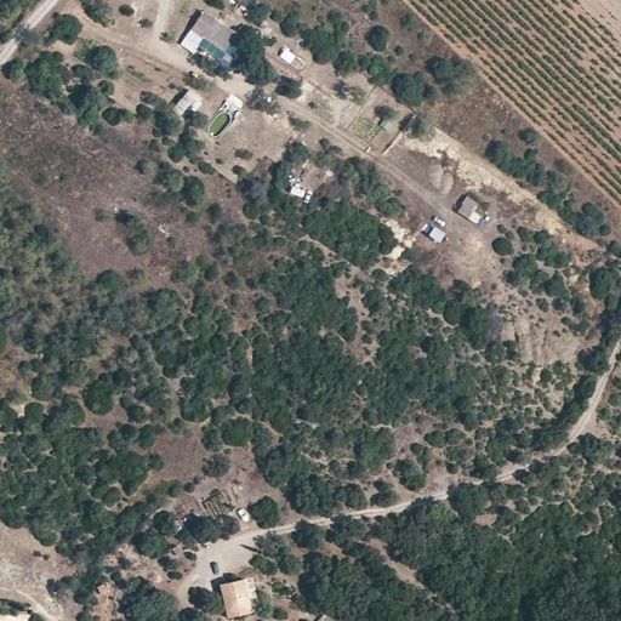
[(206,39),(226,51),(237,35),(203,12),(192,29),(206,39)]
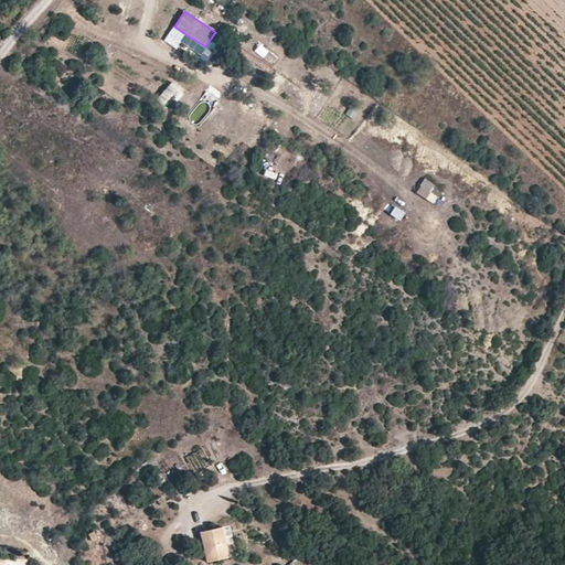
[(174,81),(157,99),(163,105),(181,87),(174,81)]
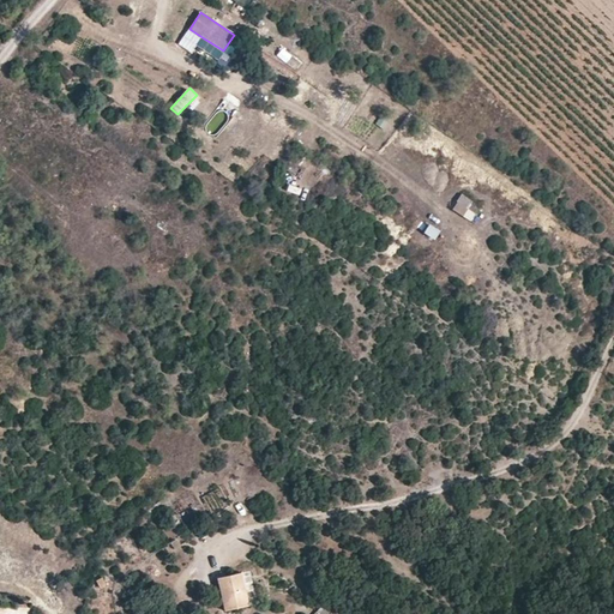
[(385,128),(389,121),(379,116),(375,124),(385,128)]
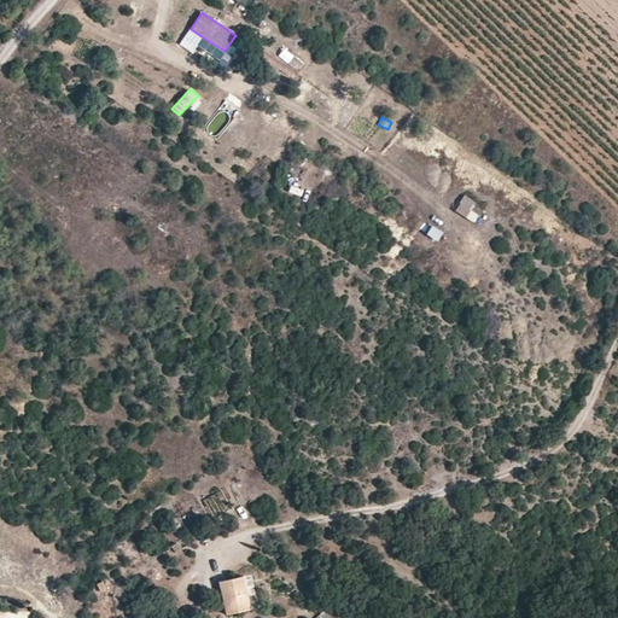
[(289,193),(302,197),(303,190),(290,186),(289,193)]
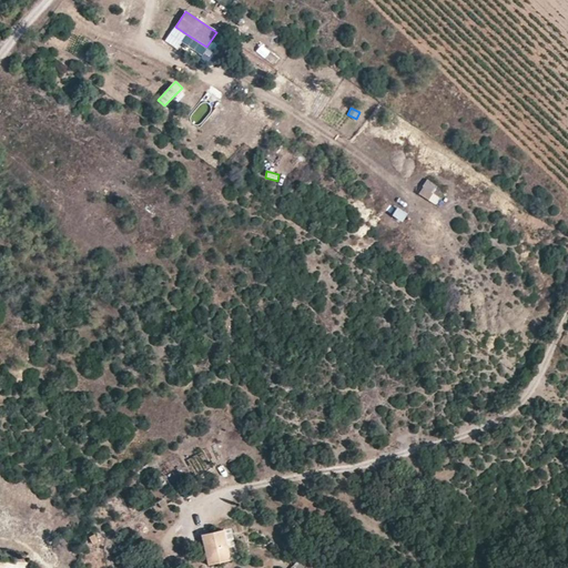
[(422,186),(417,192),(427,199),(432,193),(422,186)]
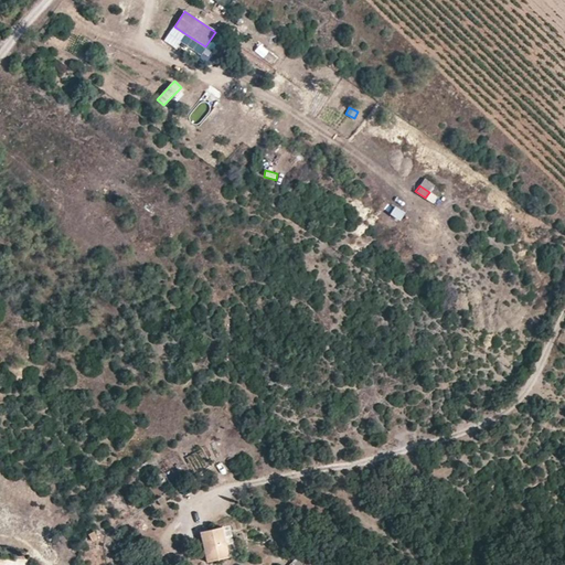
[(395,206),(390,214),(401,222),(406,214),(395,206)]
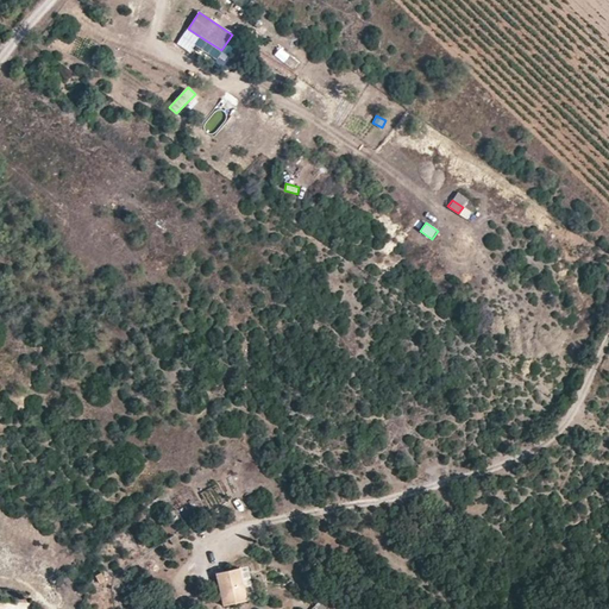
[(246,601),(239,570),(228,573),(217,576),(224,607),(246,601)]
